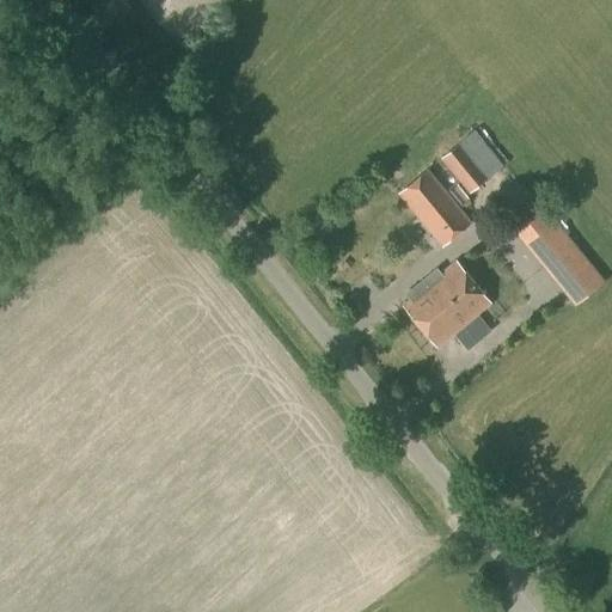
[(441,159),(470,194),(502,166),(473,133),(441,159)]
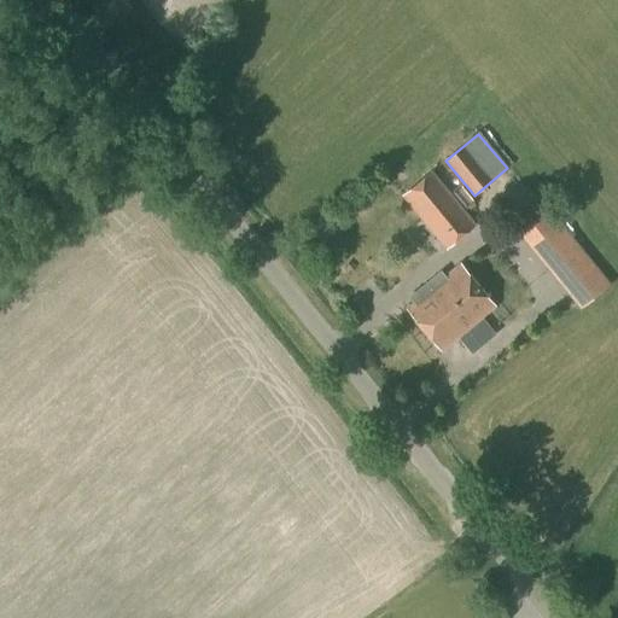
[(447,249),(476,226),(431,173),(403,196),(447,249)]
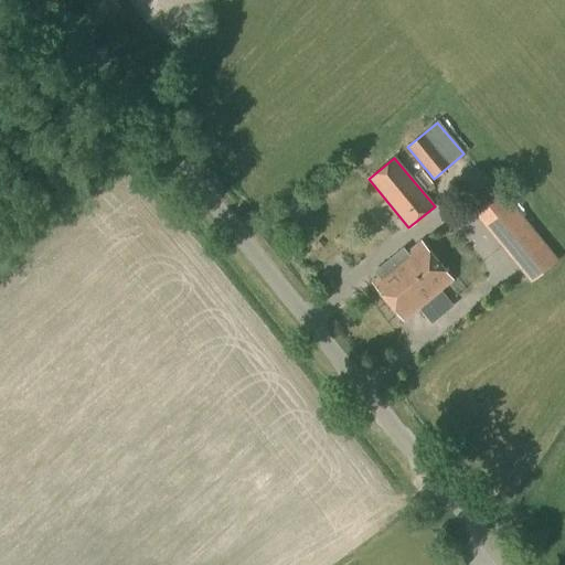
[(530,284),(558,260),(501,190),(472,213),(530,284)]
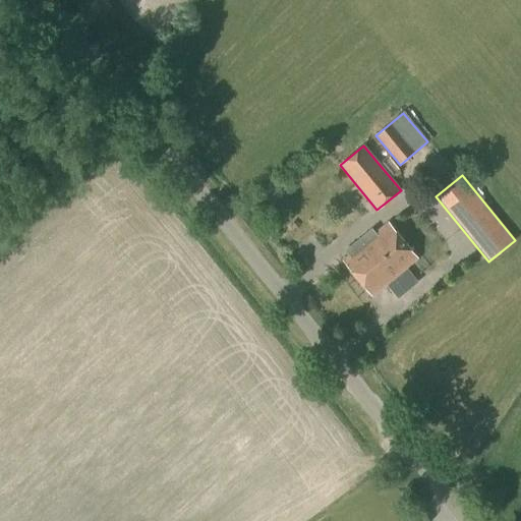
[(372,296),(416,258),(388,224),(375,234),(371,230),(345,251),(349,256),(343,261),(372,296)]
